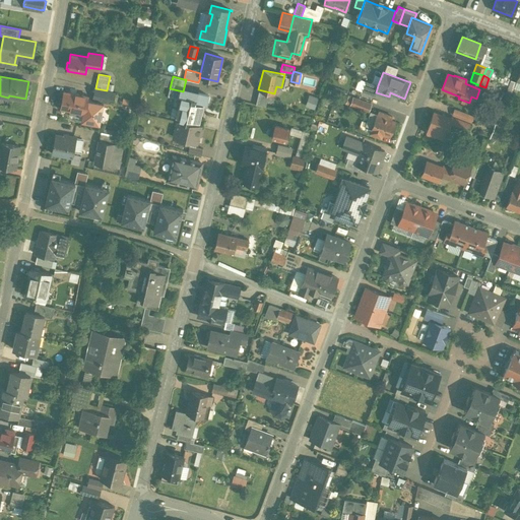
[(511,79),(505,94),(511,98),(516,81),(511,79)]
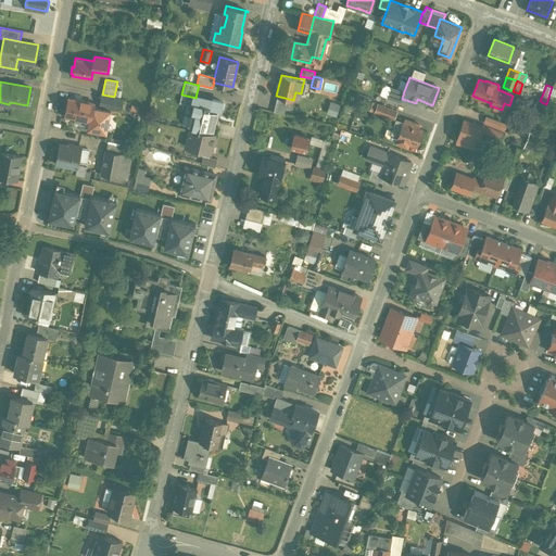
[(404,91),(391,86),(387,97),(401,102),(402,99),(404,91)]
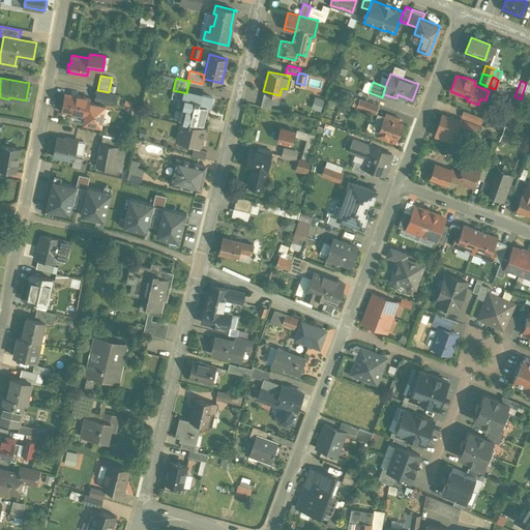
[(117,95),(97,90),(95,99),(115,105),(117,95)]
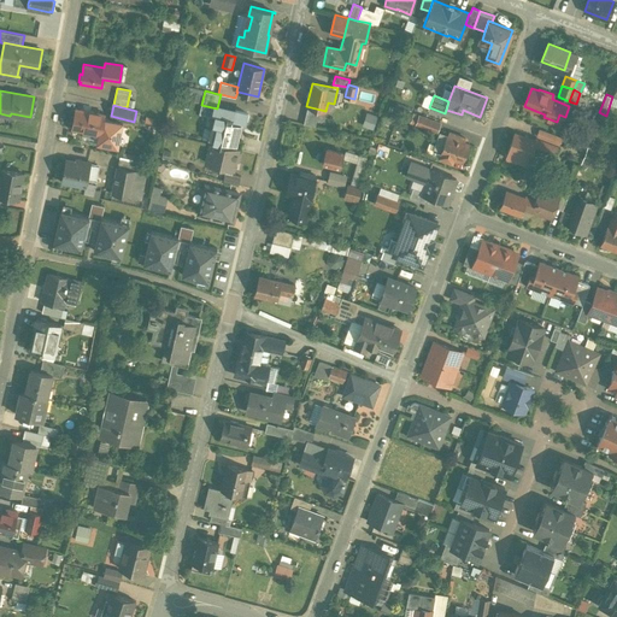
[(105,113),(76,109),(72,128),(101,134),(105,113)]
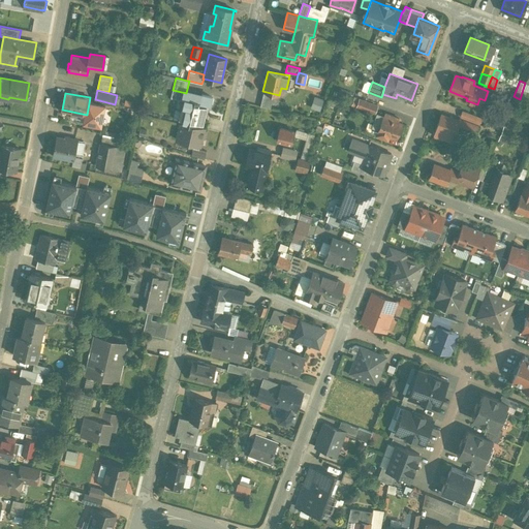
[(212,97),(201,94),(200,100),(208,102),(211,103),(212,97)]
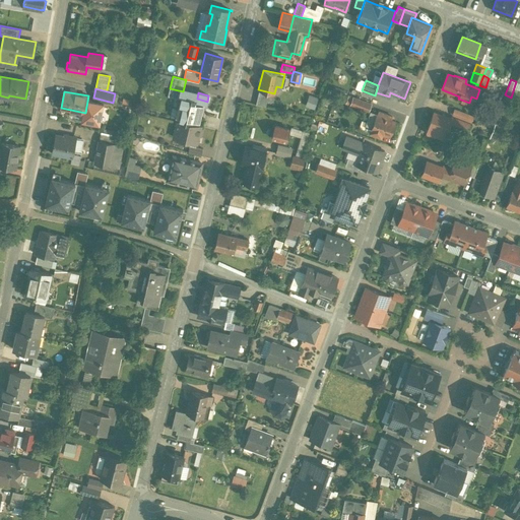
[(197,99),(179,94),(177,105),(181,106),(178,121),(198,126),(204,101),(197,99)]
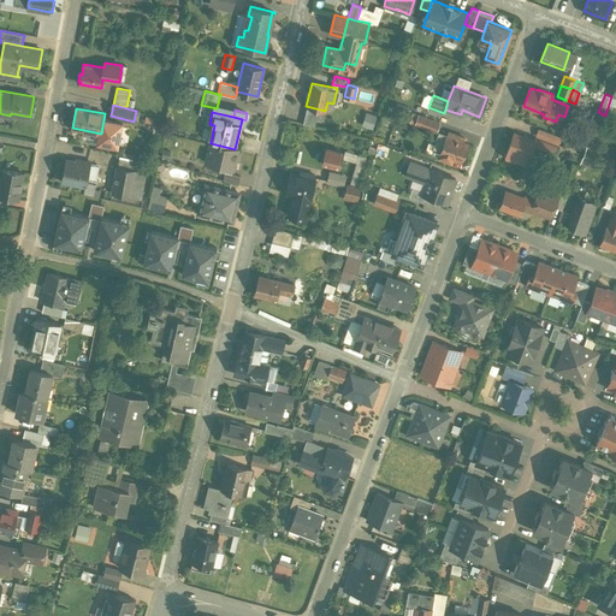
[(439,122),(419,114),(415,125),(439,134),(439,132),(436,131),(439,122)]
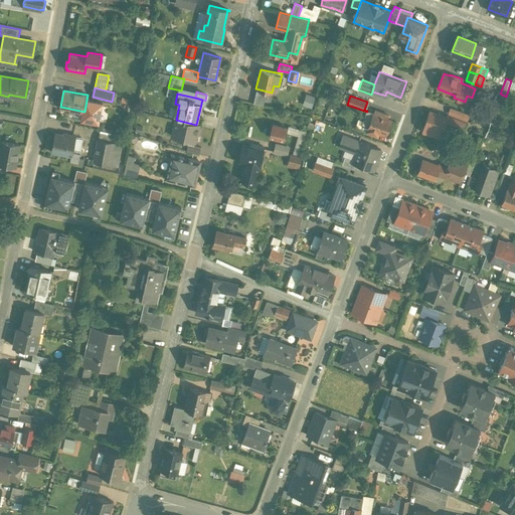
[(461,112),(450,108),(448,113),(459,117),(461,112)]
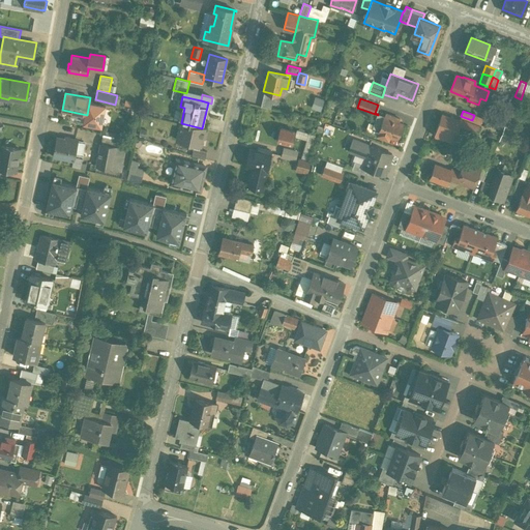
[(384,116),(378,114),(378,115),(372,131),(377,134),(377,135),(388,140),(390,136),(398,139),(403,123),(399,121),(400,118),(386,113),(384,116)]
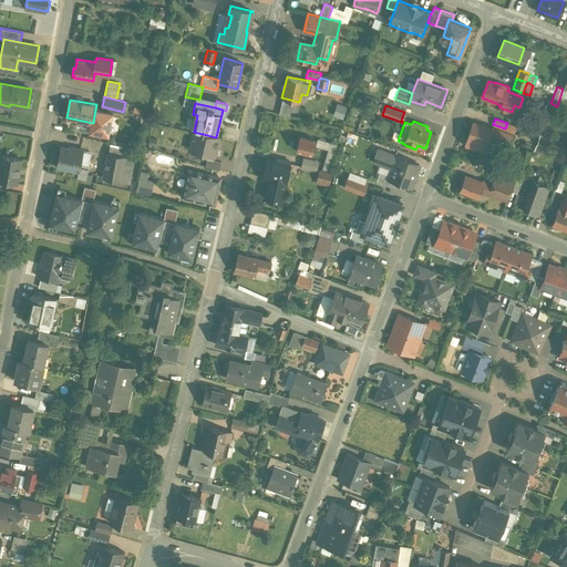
[(485,150),(485,148),(495,153),(500,141),(508,144),(512,134),(492,126),(491,129),(473,122),(467,137),(477,141),(476,145),(485,150)]
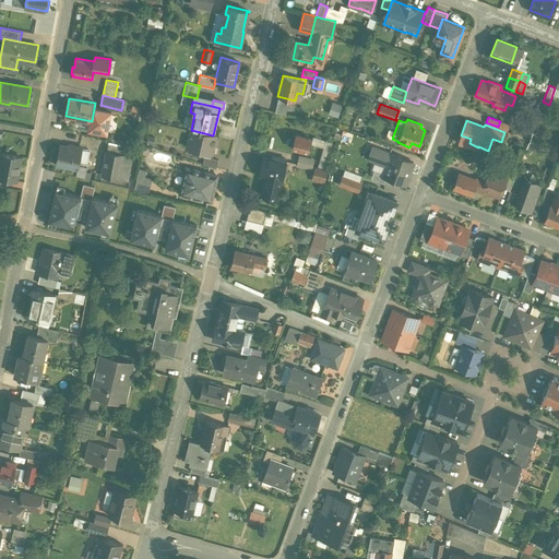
[(213,135),(191,130),(188,147),(195,150),(194,152),(203,154),(203,151),(211,153),(215,135),(213,135)]
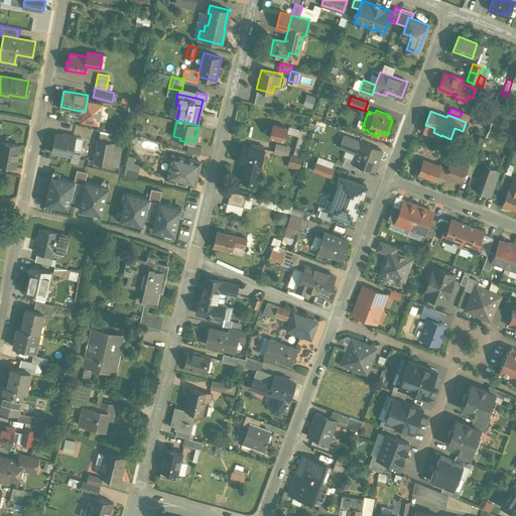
[(287,128),(273,124),(270,137),(284,140),(287,128)]
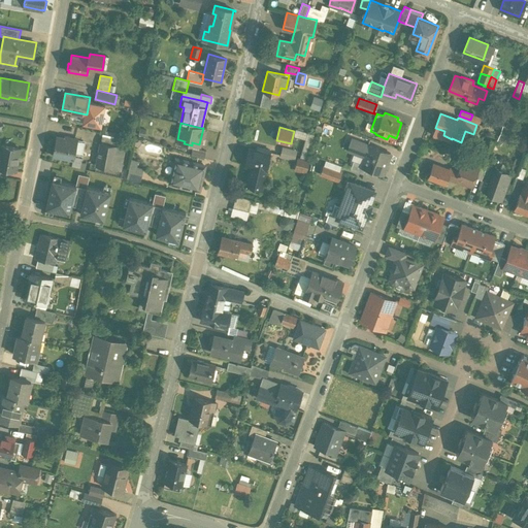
[(514,132),(502,128),(499,136),(510,140),(514,132)]
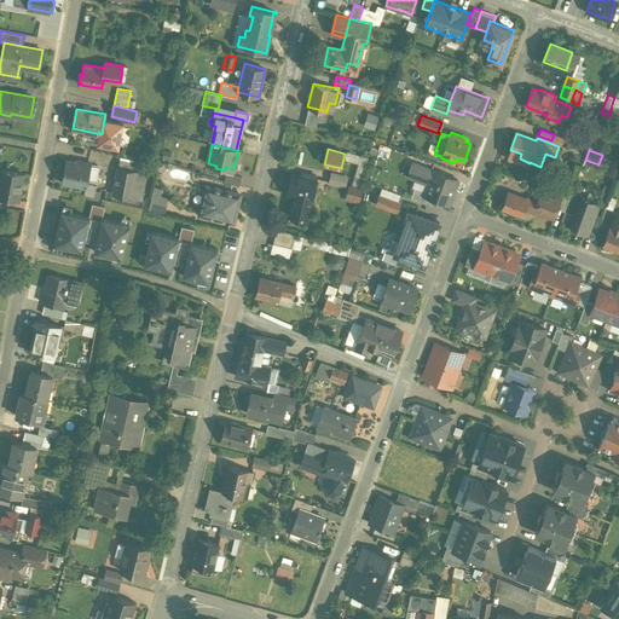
[(138,160),(121,156),(119,167),(137,171),(138,160)]
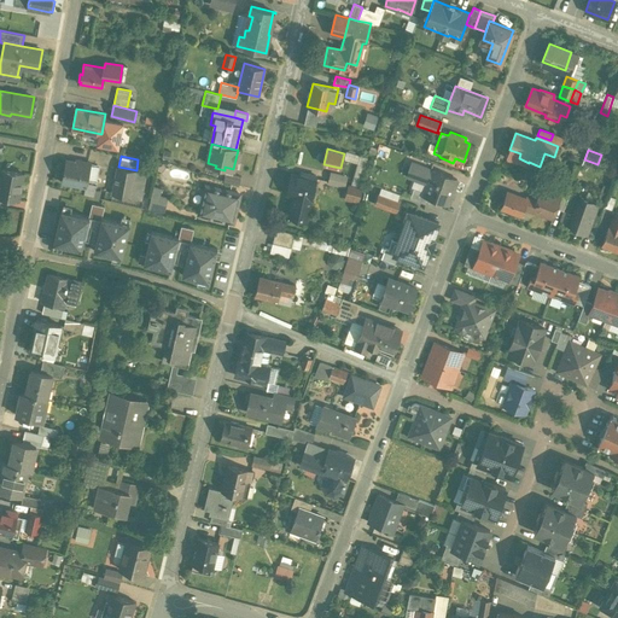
[(81,163),(66,159),(62,181),(87,186),(92,163),(81,161),(81,163)]
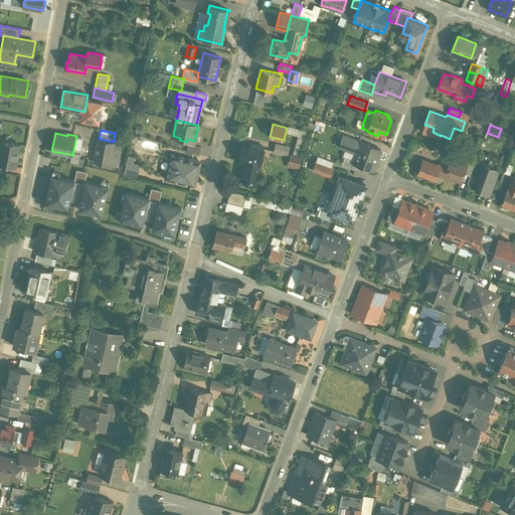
[(114,142),(109,164),(118,166),(122,143),(120,143),(122,135),(115,133),(114,142)]
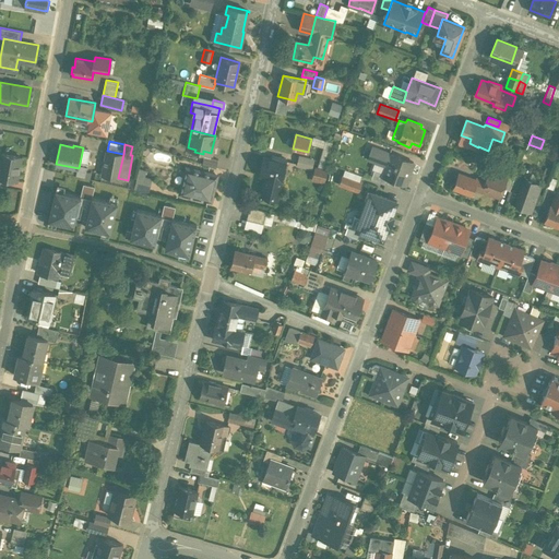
[(387,152),(372,146),(368,158),(384,164),(385,161),(384,161),(387,152)]
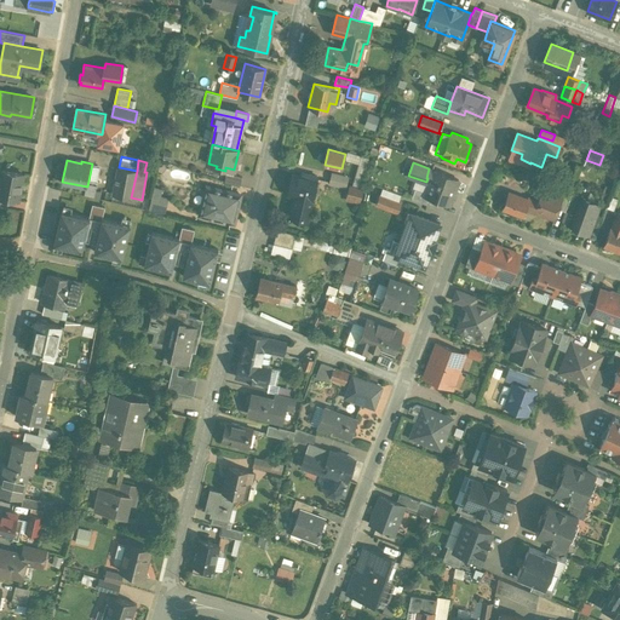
[(580,166),(572,162),(567,174),(577,178),(580,166)]
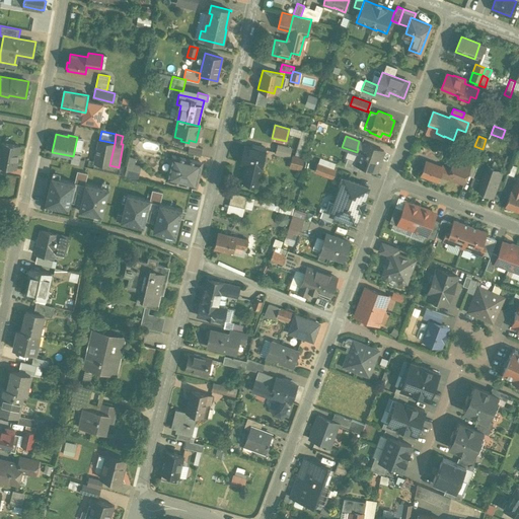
[(115,143),(99,140),(95,162),(109,165),(115,143)]
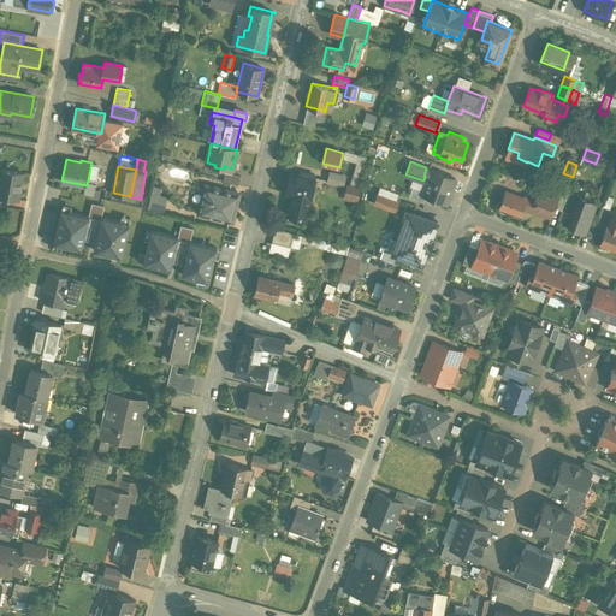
[(456,178),(426,167),(424,177),(425,177),(427,178),(422,190),(421,194),(428,196),(446,203),(456,178)]
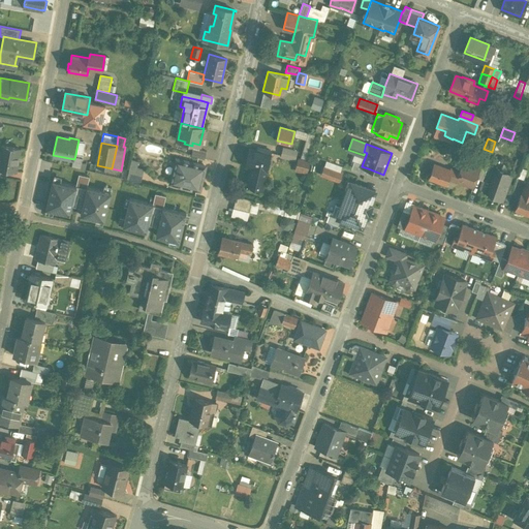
[(20,149),(2,145),(0,153),(0,167),(16,170),(20,149)]
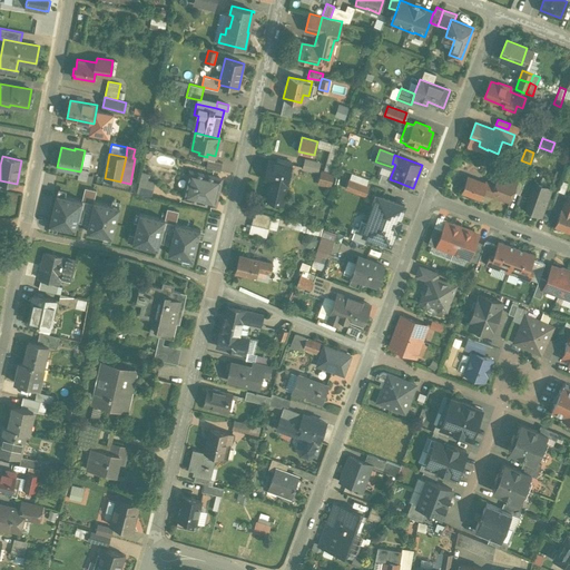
[(223,163),(208,159),(206,167),(220,172),(223,163)]
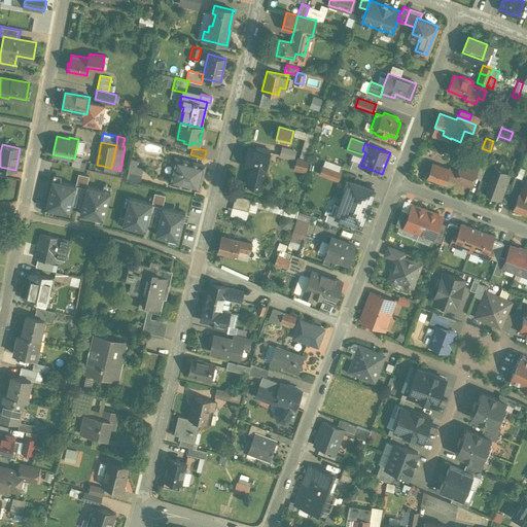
[(270,149),(257,147),(256,150),(248,148),(248,147),(244,165),(251,167),(247,182),(261,185),(265,170),(266,170),(270,149)]
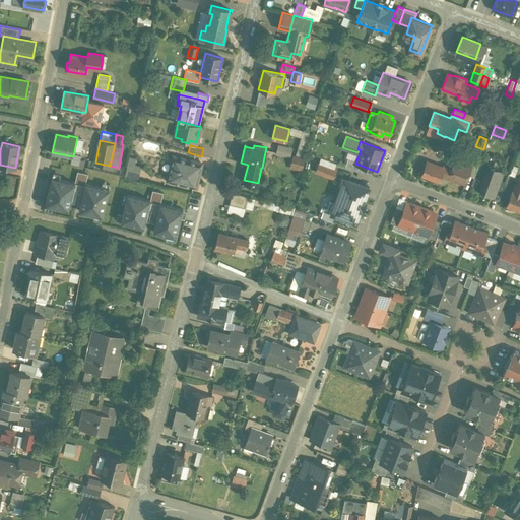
[(291,149),(278,145),(276,153),(289,157),(291,149)]
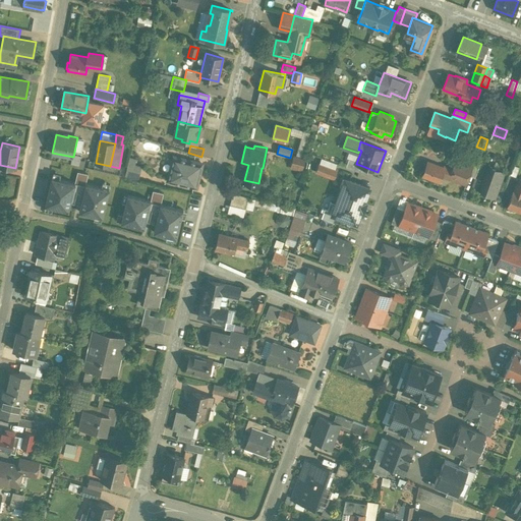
[(304,159),(294,156),(292,165),(302,167),(304,159)]
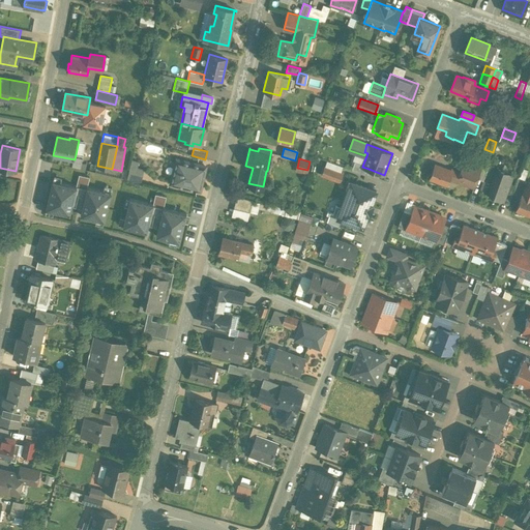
[(206,166),(177,159),(171,183),(200,189),(206,166)]
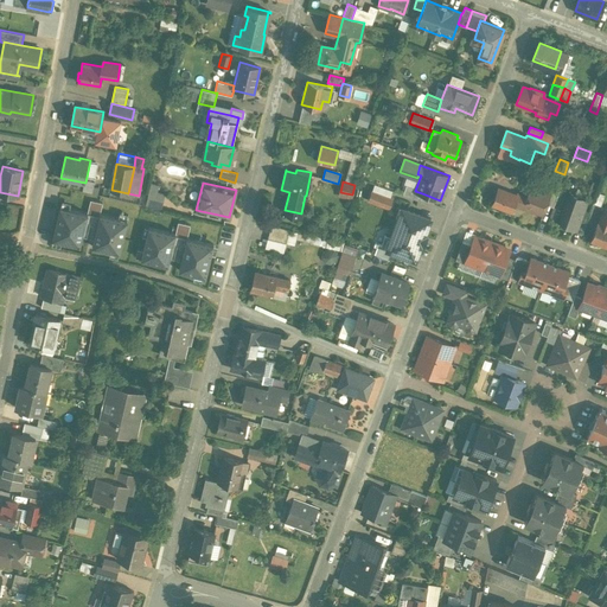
[(416,187),(407,184),(403,193),(420,200),(422,193),(415,191),(416,187)]
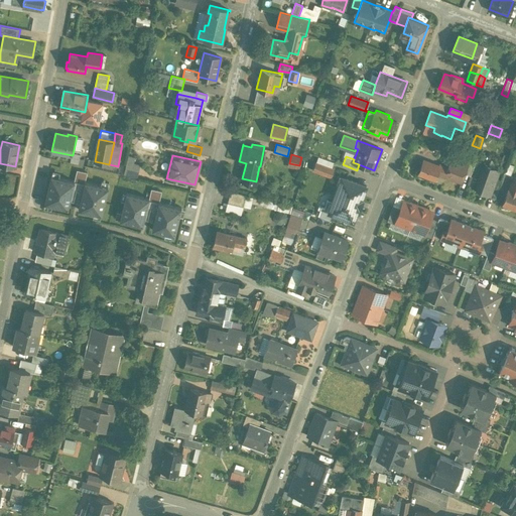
[(470,158),(467,165),(468,166),(465,173),(471,175),(476,160),(470,158)]
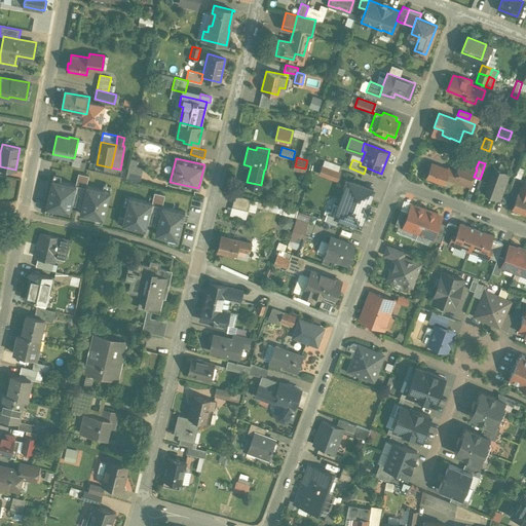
[(448,168),(431,162),(426,177),(444,183),(446,177),(453,179),(456,171),(448,166),(448,168)]
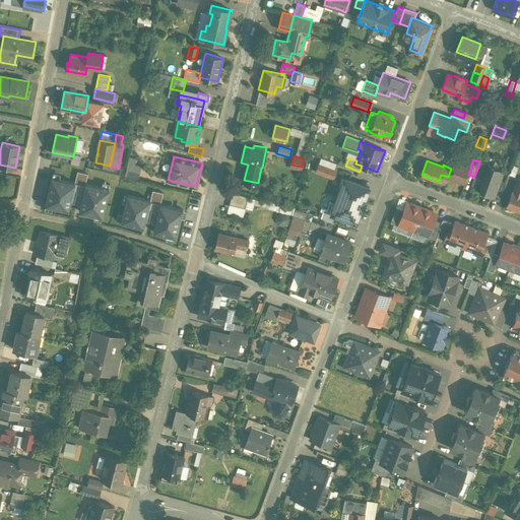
[(470,167),(454,160),(451,169),(448,177),(465,183),(468,175),(471,168),(470,167)]
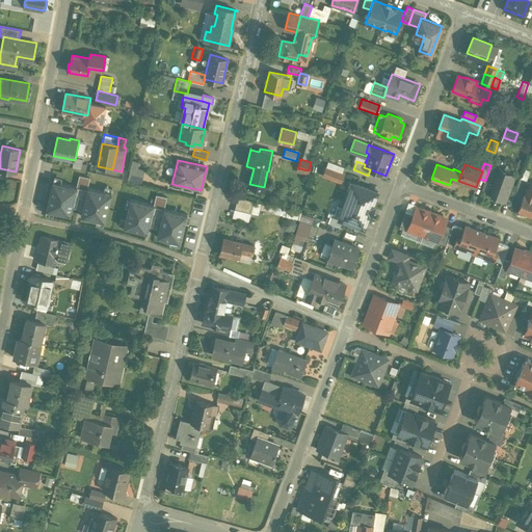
[(344,173),(327,166),(324,175),(340,181),(344,173)]
